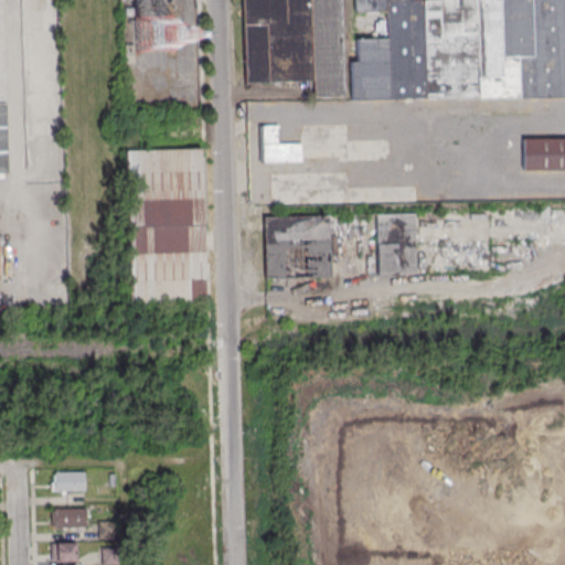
[(344,96),(341,0),(242,0),(245,84),(312,82),(312,97),(344,96)]
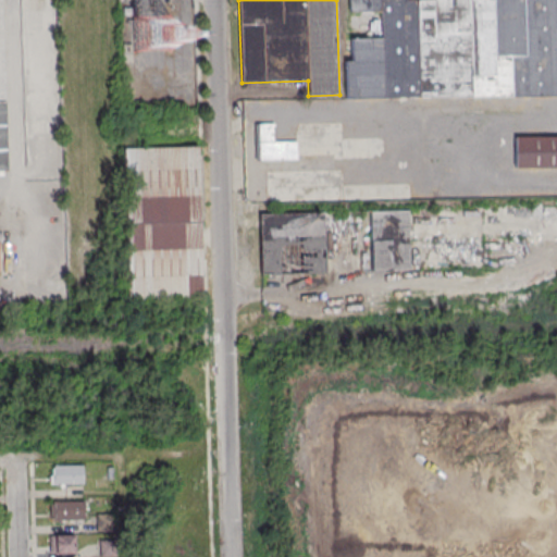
[(556,94),(556,0),(349,0),(350,11),(381,11),(381,38),(347,38),(349,98),(556,94)]
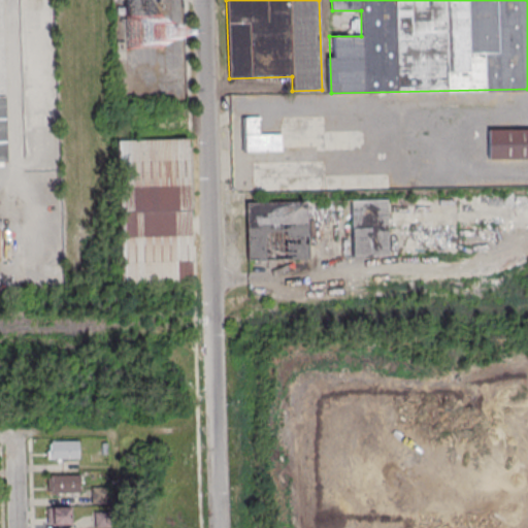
[(364,150),(364,130),(335,130),(335,118),(279,118),(279,134),(260,134),(260,118),(243,118),(243,149),(324,149),(324,150),(364,150)]
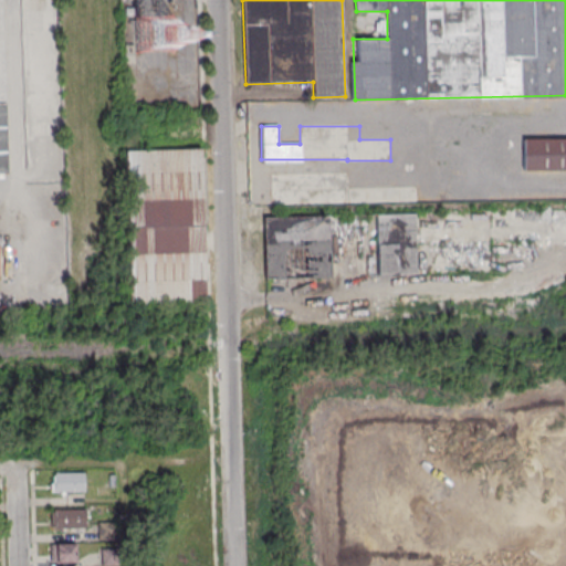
[(565,137),(521,138),(521,144),(511,144),(511,166),(522,166),(522,171),(565,170),(565,137)]
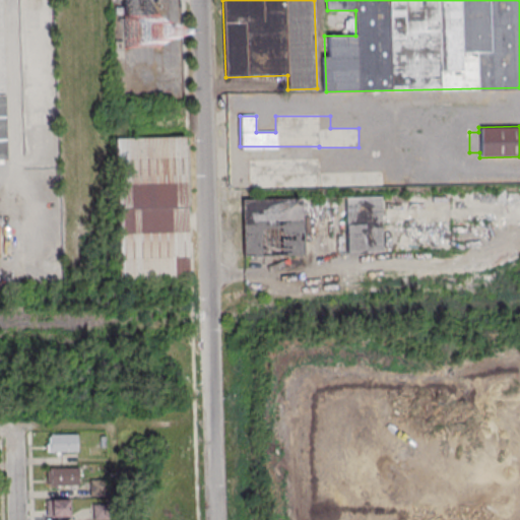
[(185,137),(116,138),(118,280),(188,279),(185,137)]
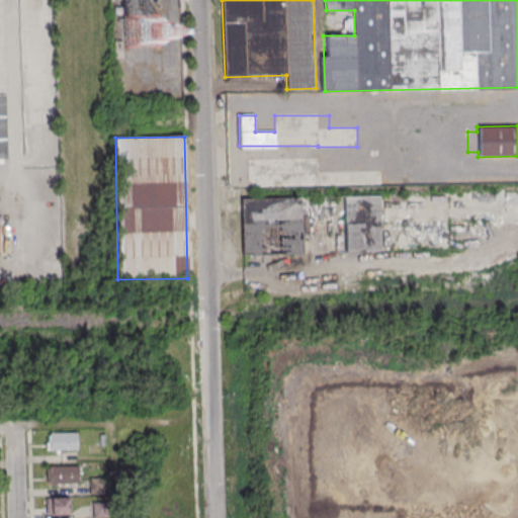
[(320,168),(320,159),(247,160),(248,188),(385,186),(385,167),(320,168)]
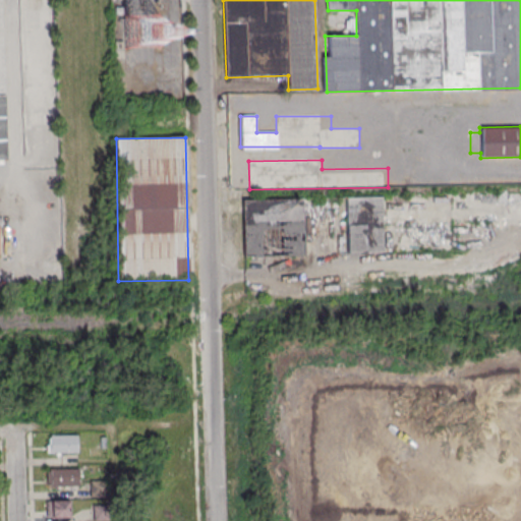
[(244,256),(304,255),(304,199),(243,200),(244,256)]
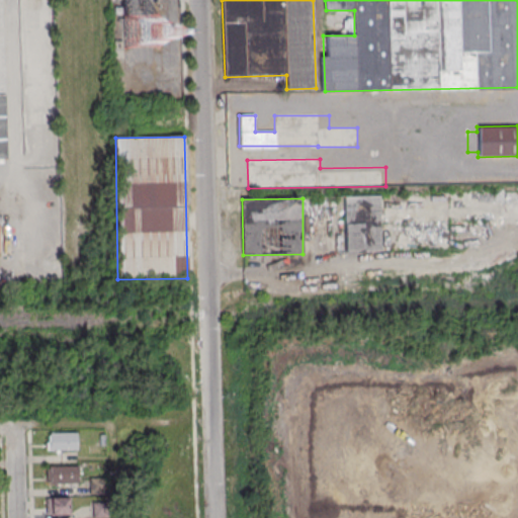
[(345,252),(380,252),(379,198),(345,199),(345,252)]
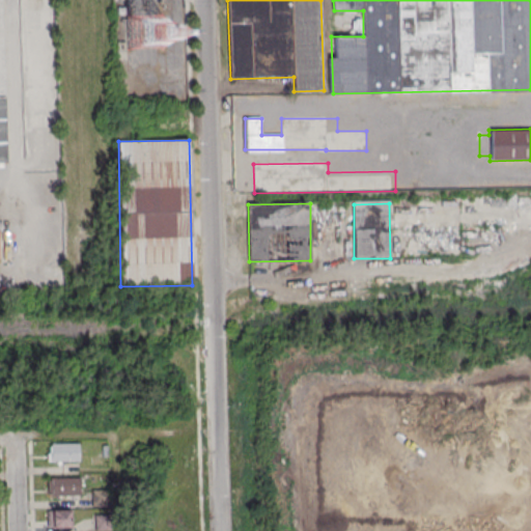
[(80,443),(48,443),(48,462),(80,462),(80,443)]
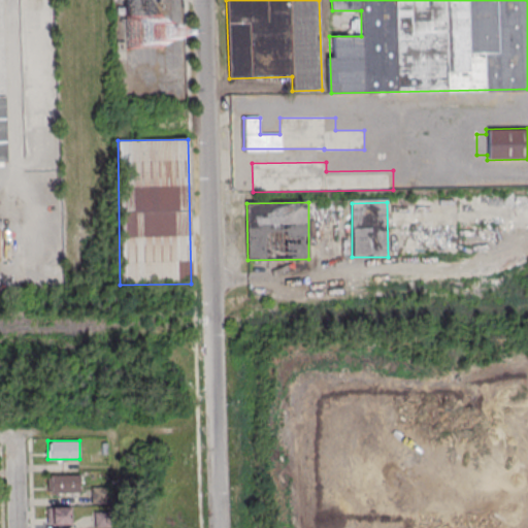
[(79,492),(79,474),(47,474),(47,492),(79,492)]
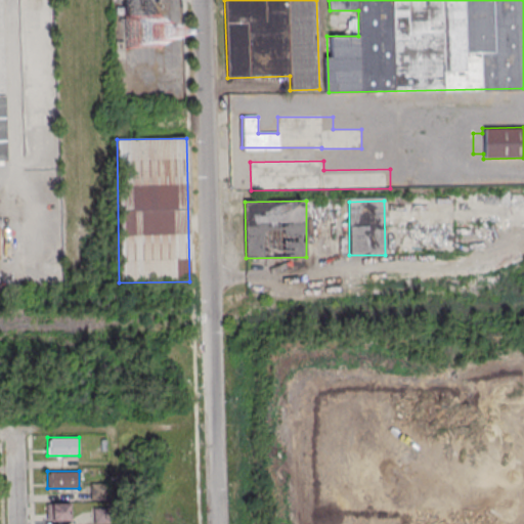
[(106,484),(92,484),(92,498),(106,498),(106,484)]
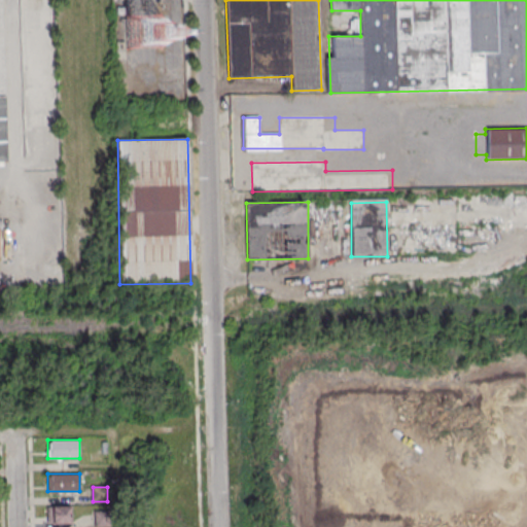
[(72,506),(47,506),(47,523),(72,523),(72,506)]
